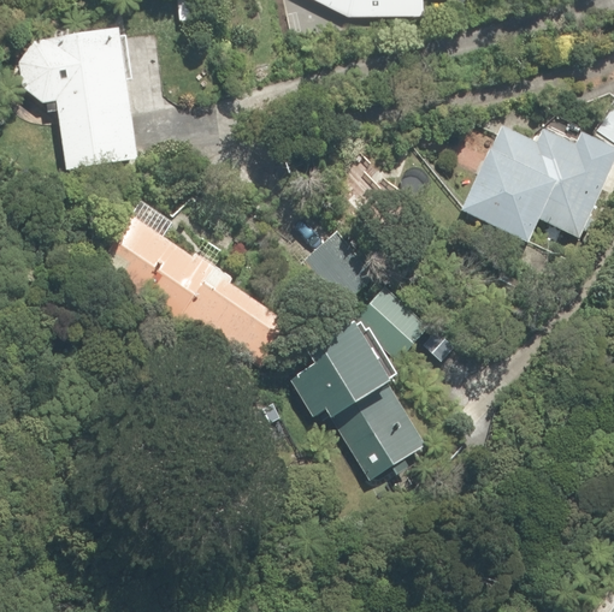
[(326,0),(347,11),(423,10),(421,0),(326,0)]
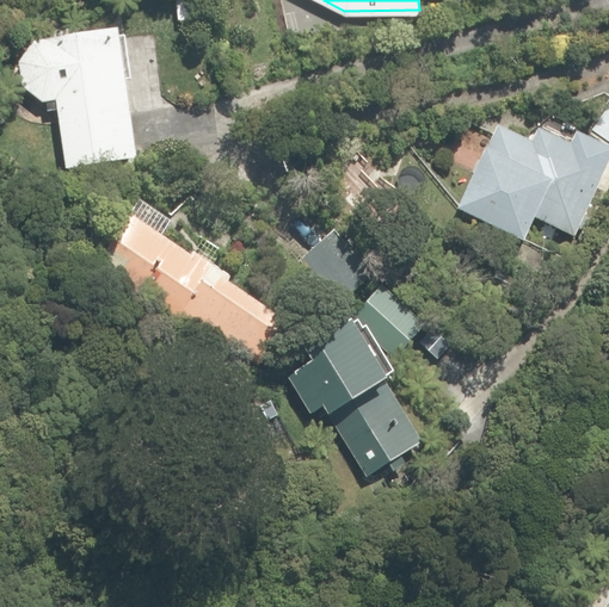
[(136,159),(117,30),(34,42),(18,62),(22,87),(43,103),(55,100),(65,168),(136,159)]
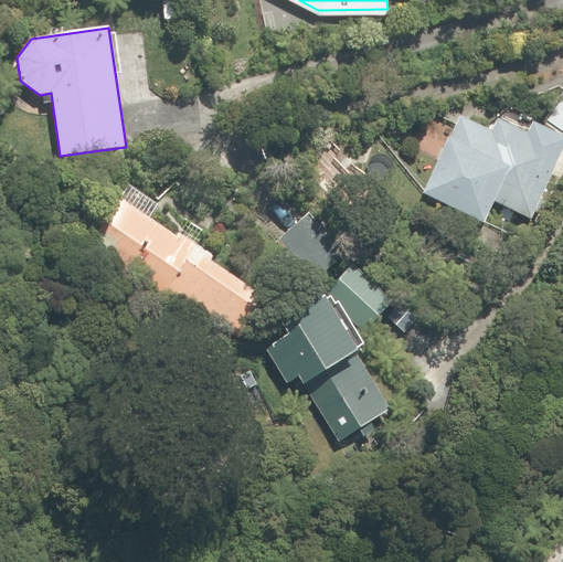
[(562,92),(546,117),(562,128),(562,92)]
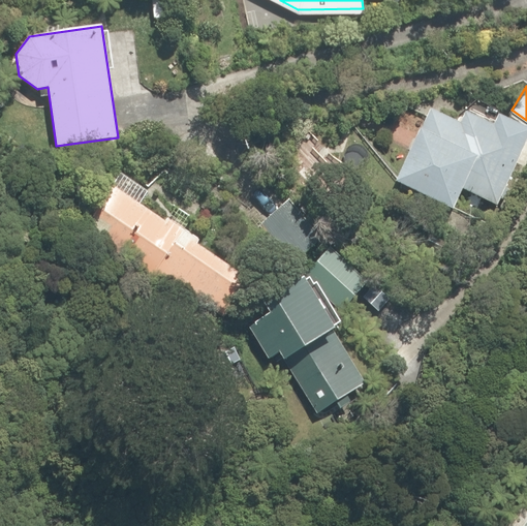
[(394,180),(453,208),(462,187),(496,204),(500,194),(502,196),(506,187),(504,185),(516,162),(526,166),(526,127),(498,114),(493,123),(465,110),(460,121),(429,106),(394,180)]
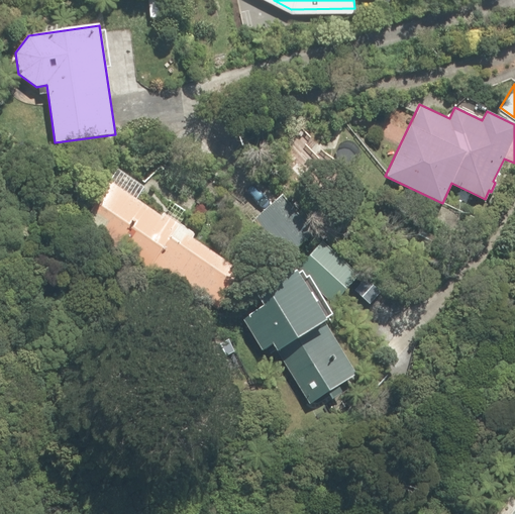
[(178,279),(218,307),(242,271),(192,236),(194,232),(163,211),(161,214),(136,197),(144,186),(118,169),(82,222),(174,285),(178,279)]
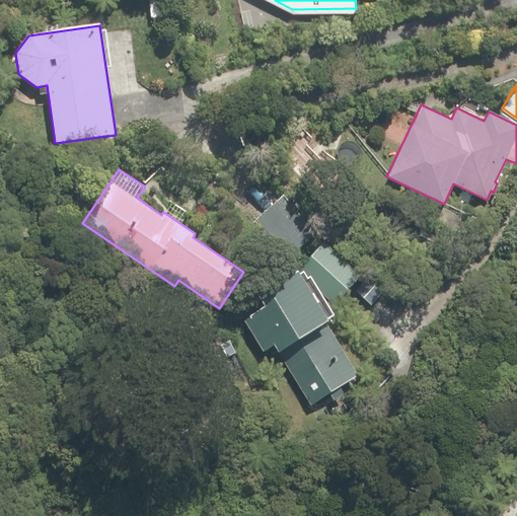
[(255,217),(280,256),(313,236),(285,193),(255,217)]
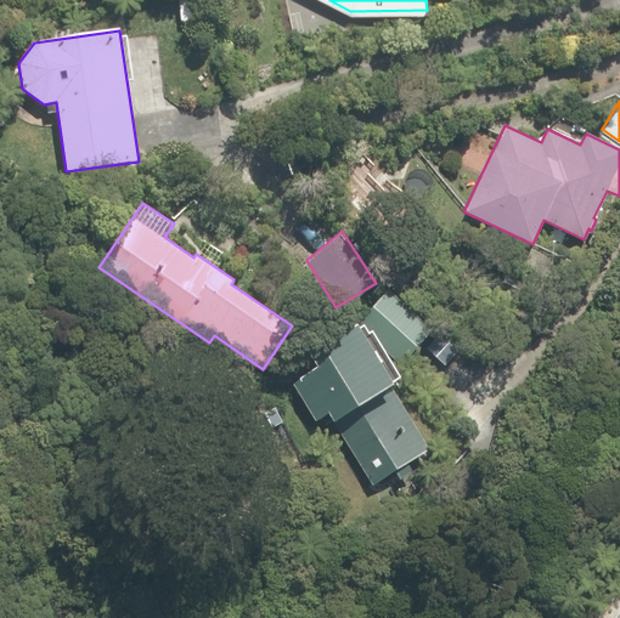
[(327,413),(370,483),(394,470),(398,476),(409,470),(405,463),(428,448),(376,361),(388,349),(401,362),(430,328),(387,288),(354,323),(356,327),(309,356),(316,368),(292,383),(315,421),(327,413)]
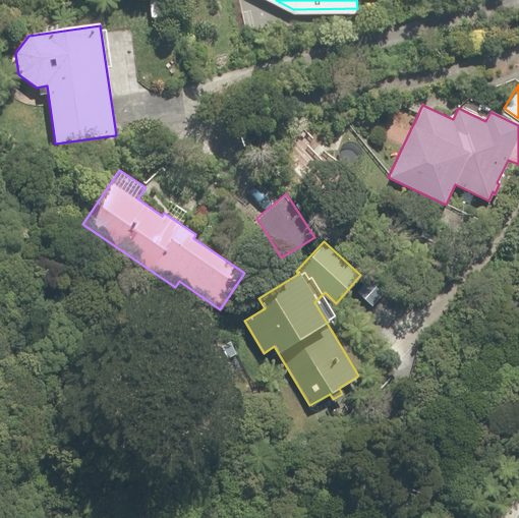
[(518,517),(518,484),(493,517),(518,517)]
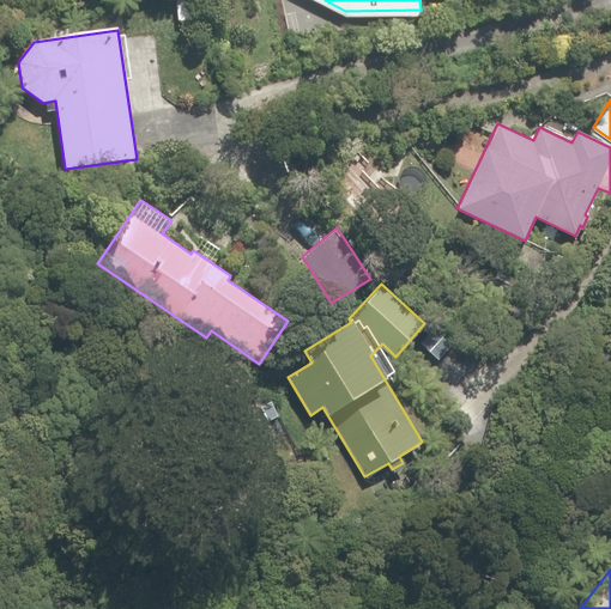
All buildings are outlined.
